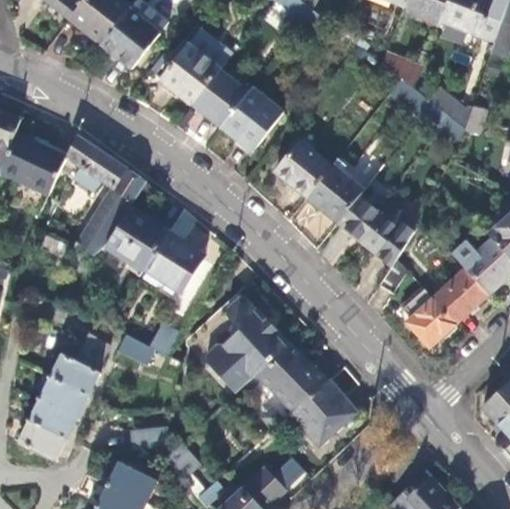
[(47,0),(68,17),(81,0),(47,0)]
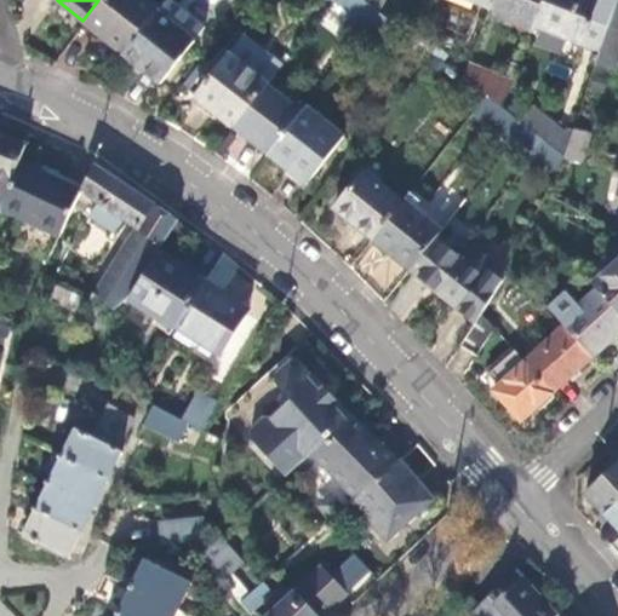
[(156,5),(149,0),(98,0),(83,21),(120,50),(156,5)]
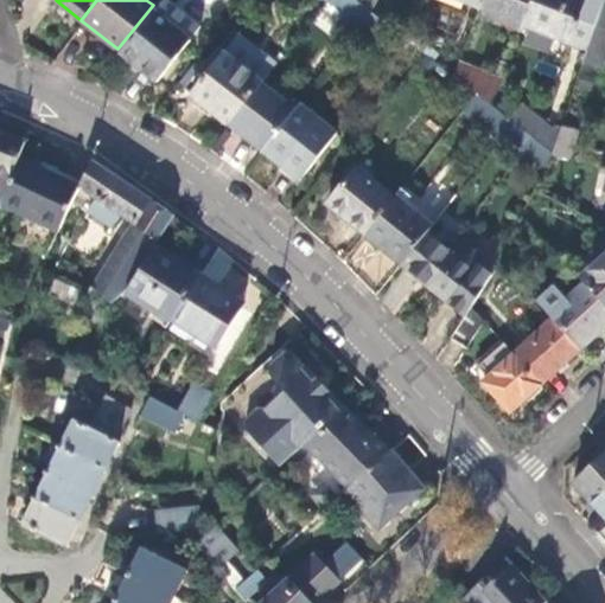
[(157,0),(153,5),(118,49),(155,78),(189,37),(199,23),(171,0),(157,0)]
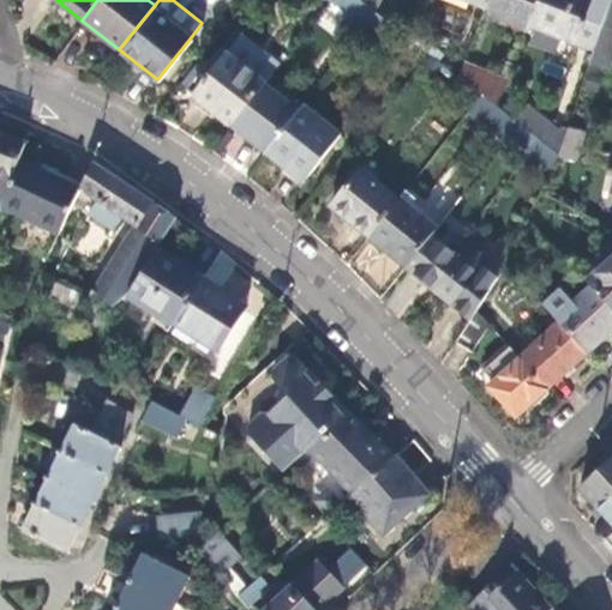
[(334,0),(353,14),(363,24),(375,10),(364,0),(334,0)]
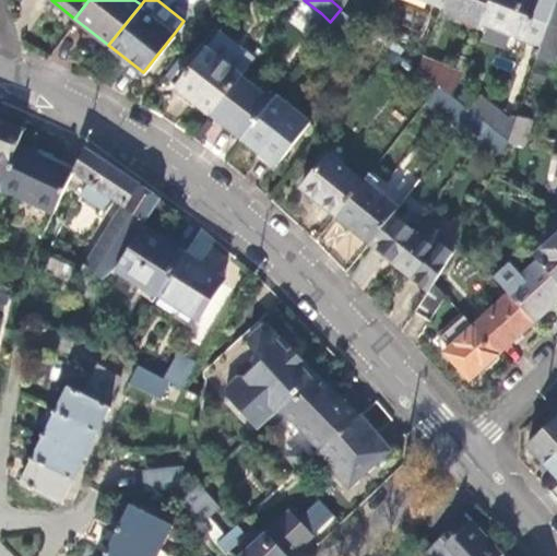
[(441,0),(439,4),(480,20),(487,0),(441,0)]
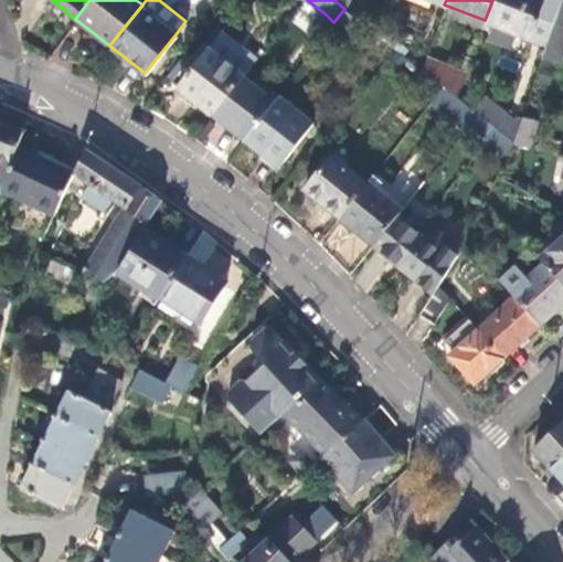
[(492,0),(485,20),(526,36),(544,43),(550,28),(559,0),(492,0)]
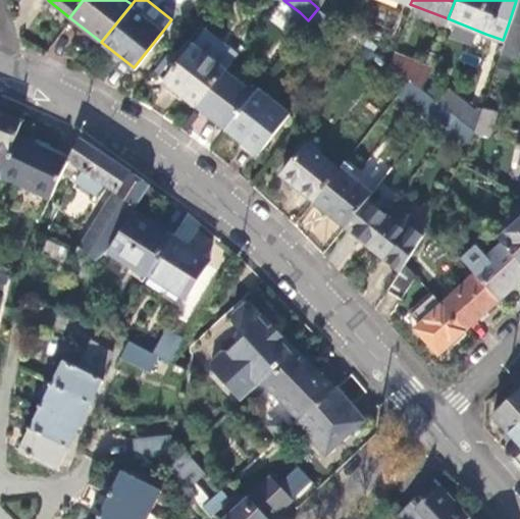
[(516,0),(508,26),(503,40),(499,53),(518,57),(519,50),(519,0),(516,0)]
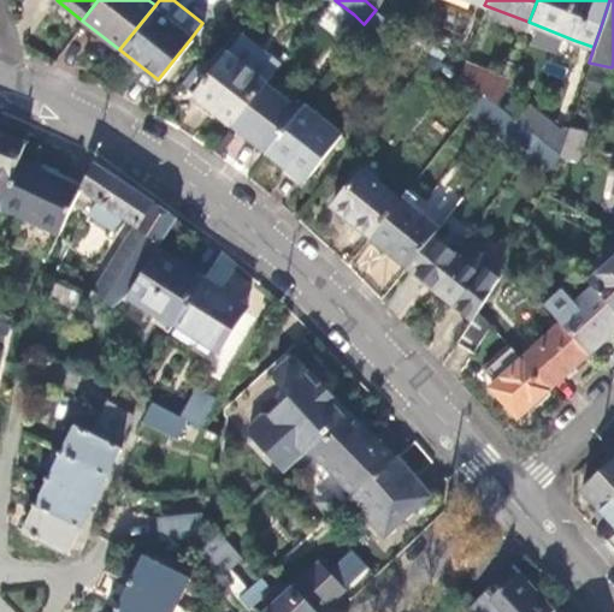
[(379,35),(390,21),(376,10),(364,24),(379,35)]
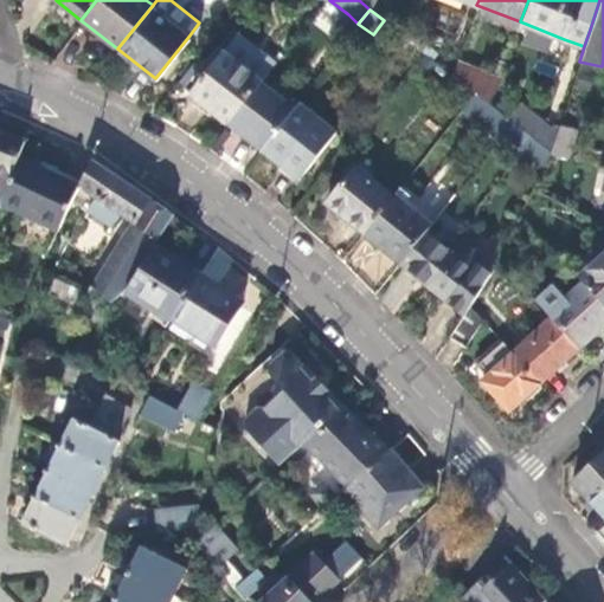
[(188,95),(226,122),(259,81),(220,51),(188,95)]
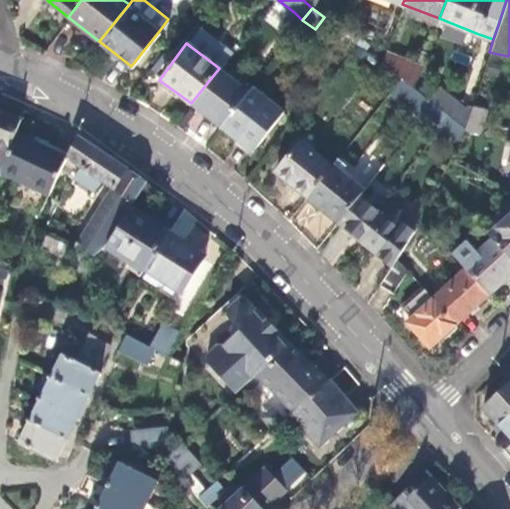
[(219,68),(191,103),(220,124),(247,89),(244,86),(241,90),(233,84),(238,79),(230,73),(228,74),(219,68)]
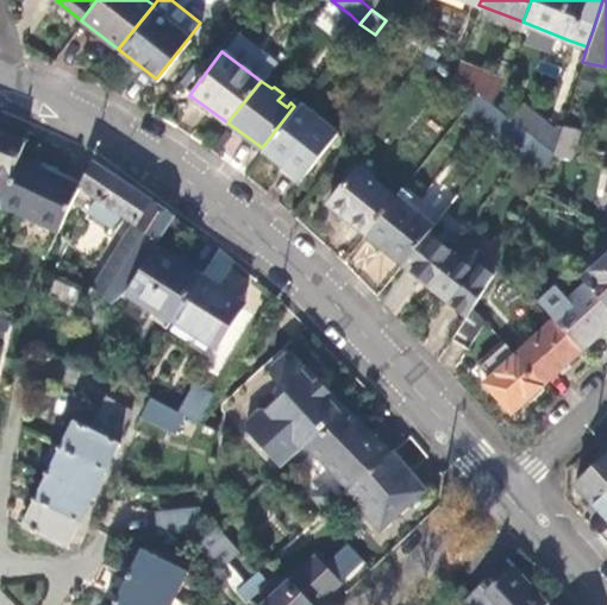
[(509,119),(476,92),(468,101),(505,131),(513,121),(509,119)]
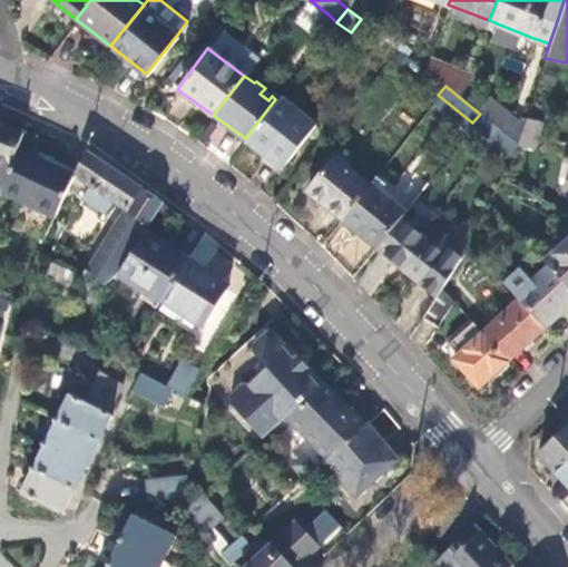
[(275,99),(245,138),(281,167),(315,125),(278,95),(275,99)]
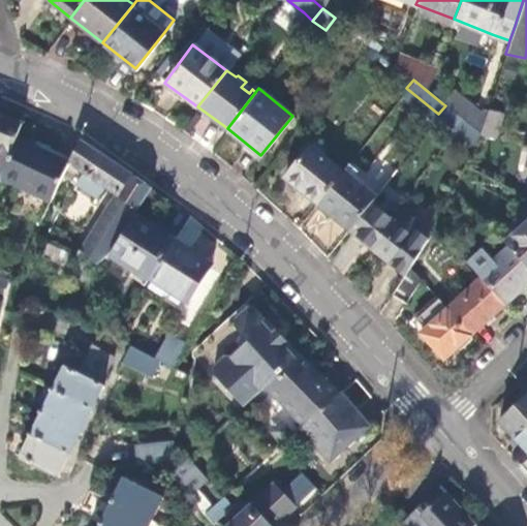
[(454,89),(442,103),(445,105),(478,132),(485,114),(454,89)]
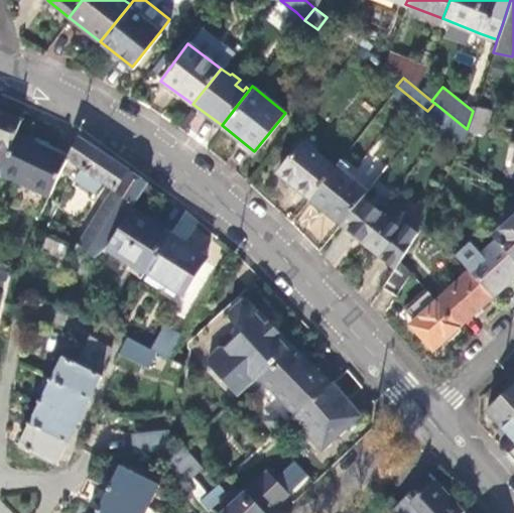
[(467,129),(434,103),(427,111),(426,114),(461,141),(467,129)]
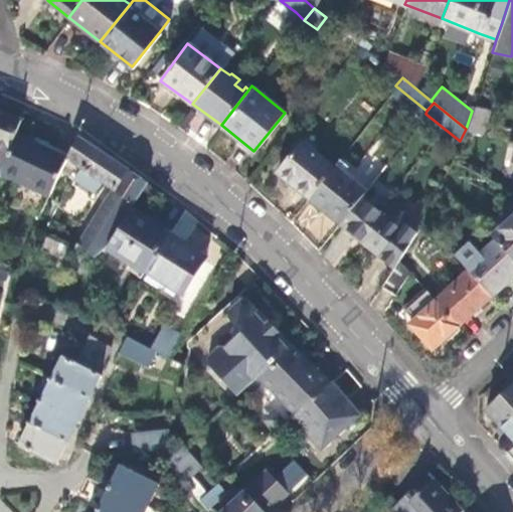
[(488,108),(474,105),(472,111),(466,129),(481,132),(488,108)]
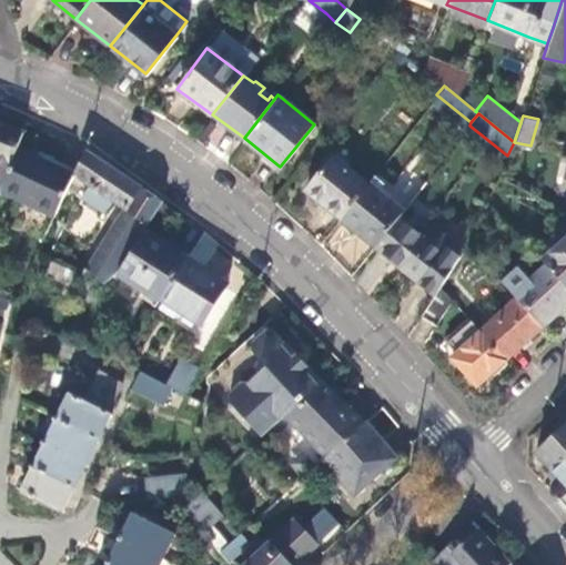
[(22,130),(0,121),(0,187),(17,145),(22,130)]
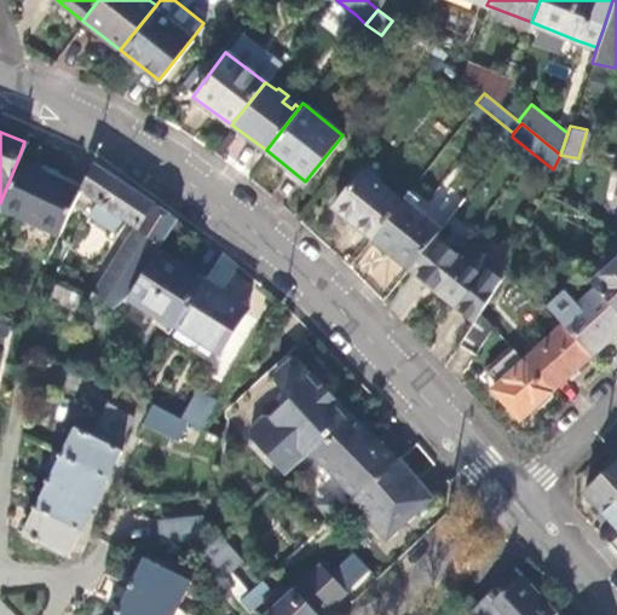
[(18,158),(0,203),(0,206),(58,235),(78,191),(79,187),(18,158)]
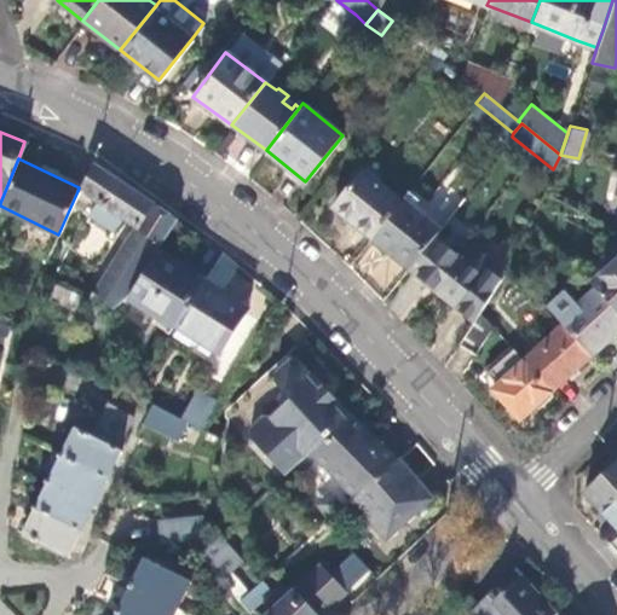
[(132,189),(92,162),(79,187),(78,191),(134,227),(88,300),(111,311),(130,293),(134,285),(131,283),(157,242),(161,243),(177,219),(132,189)]
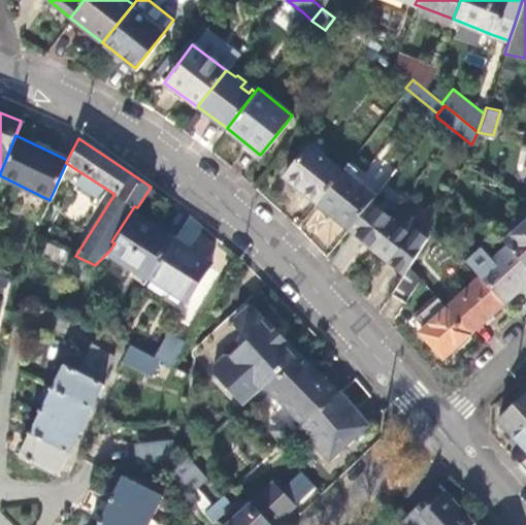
[(284,175),(315,201),(340,168),(310,143),(284,175)]
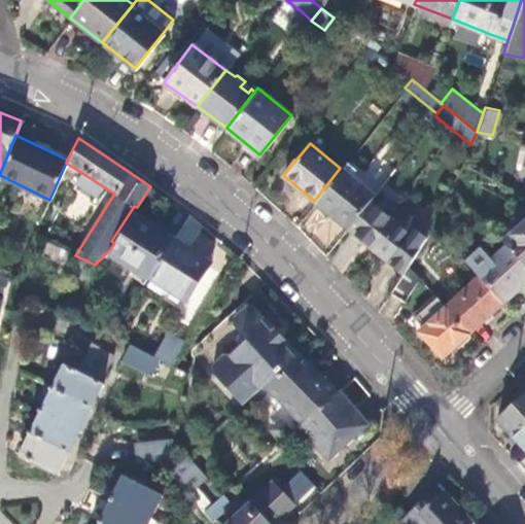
[(340,168),(314,201),(346,226),(368,201),(373,194),(349,174),(353,168),(345,162),(340,168)]
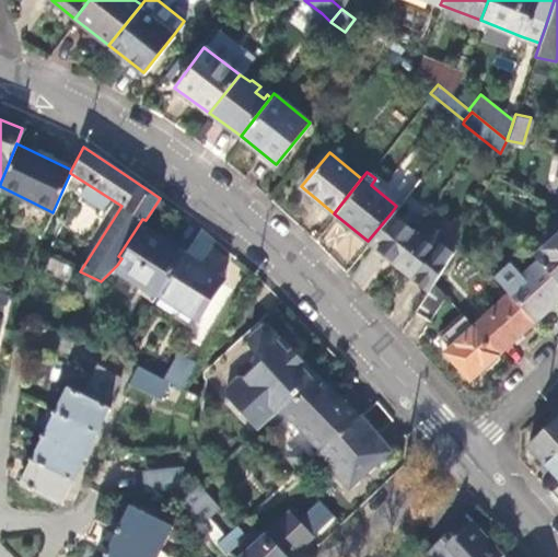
[(391,213),(368,241),(410,277),(427,291),(430,287),(432,282),(456,243),(428,224),(418,236),(391,213)]
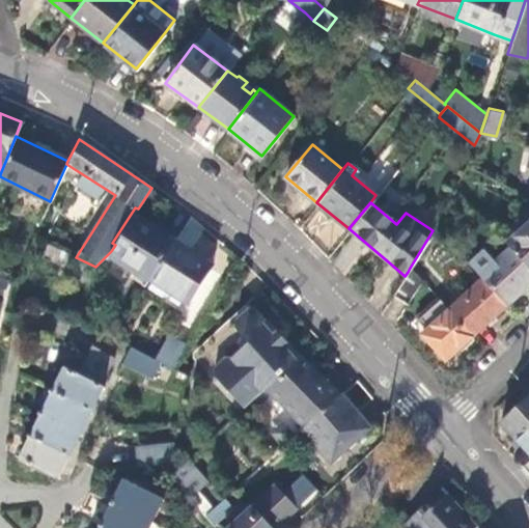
[(135,214),(115,245),(111,251),(108,255),(147,280),(148,278),(173,239),(135,214)]
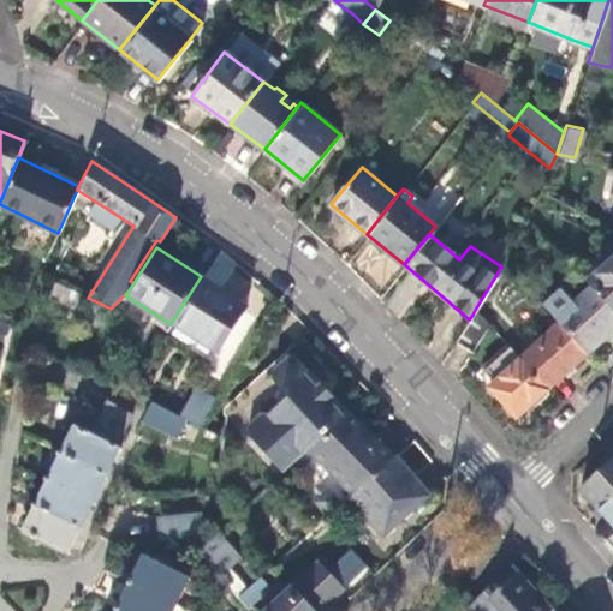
[(612,252),(585,279),(590,285),(612,309),(612,252)]
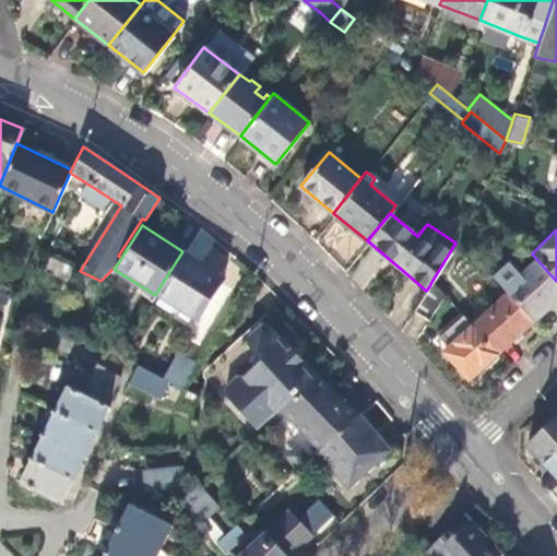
[(224,278),(182,251),(156,293),(198,319),(224,278)]
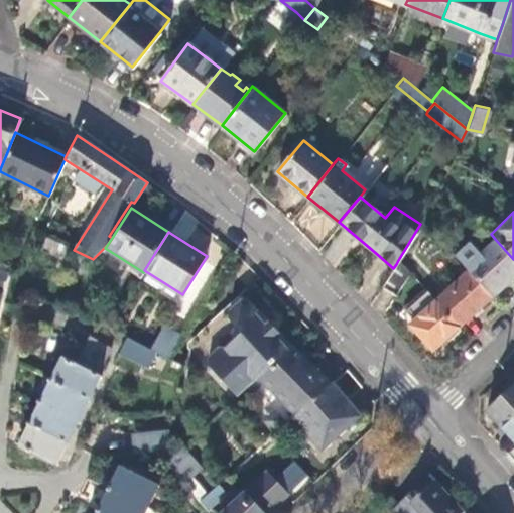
[(39,249),(63,260),(69,249),(44,238),(39,249)]
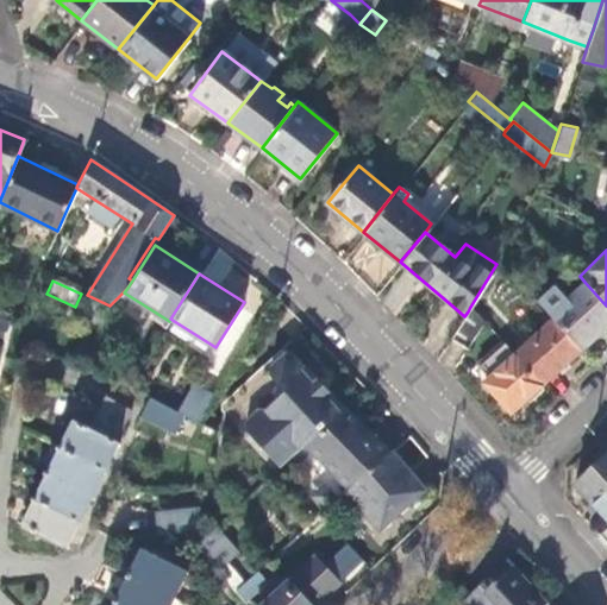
[(536,300),(549,314),(552,319),(580,347),(606,321),(606,306),(584,282),(565,298),(552,284),(536,300)]
